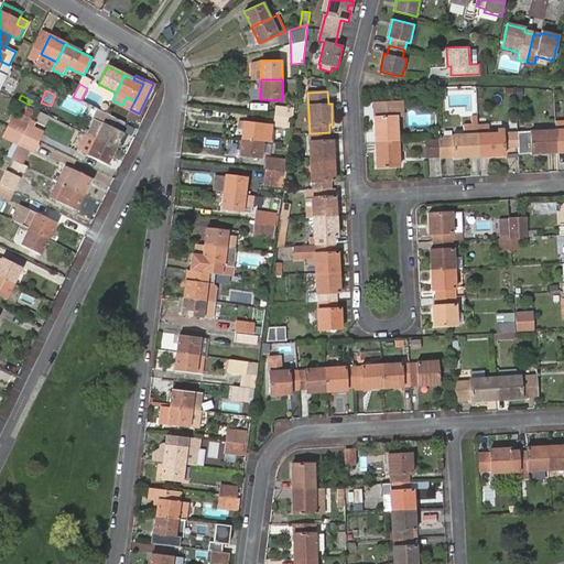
[(375,142),(398,141),(397,116),(403,116),(403,100),(386,101),(386,116),(373,117),(375,142)]
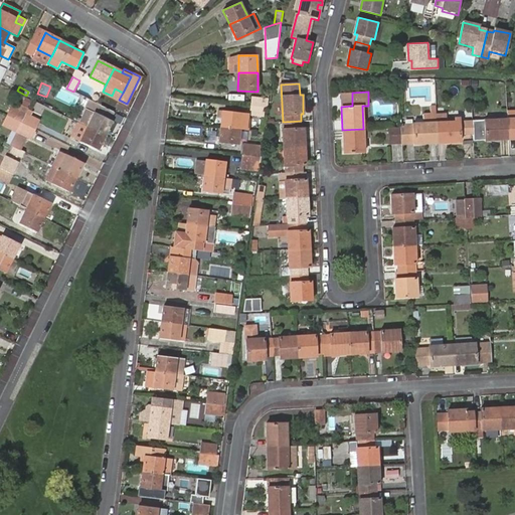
[(340,93),(341,107),(352,106),(352,93),(340,93)]
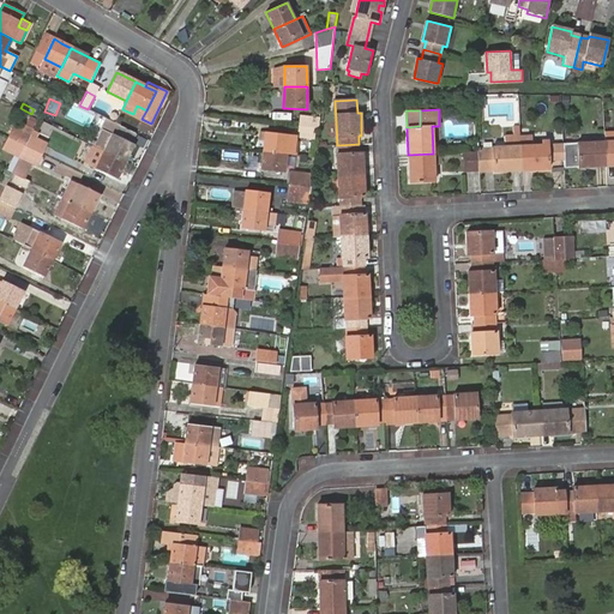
[(104,151),(124,161),(137,133),(106,118),(94,145),(104,151)]
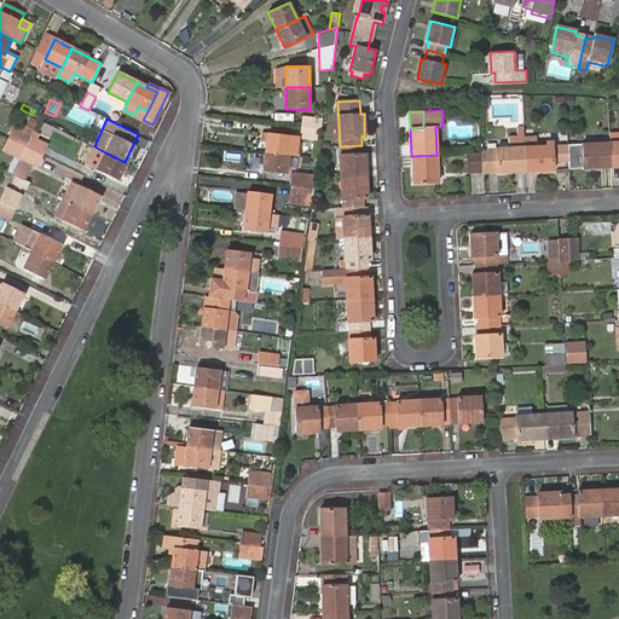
[(302,127),(317,129),(318,120),(304,119),(302,127)]
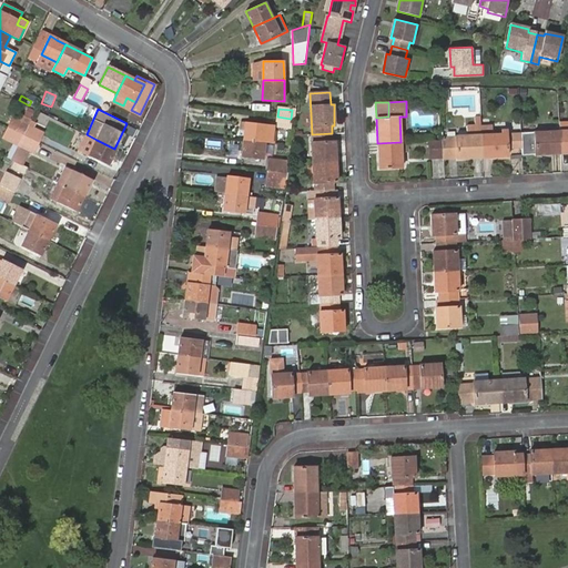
[(480,127),(480,115),(473,115),(474,125),(466,125),(467,135),(443,137),(443,141),(444,159),(482,158),(480,135),(480,134),(480,127)]
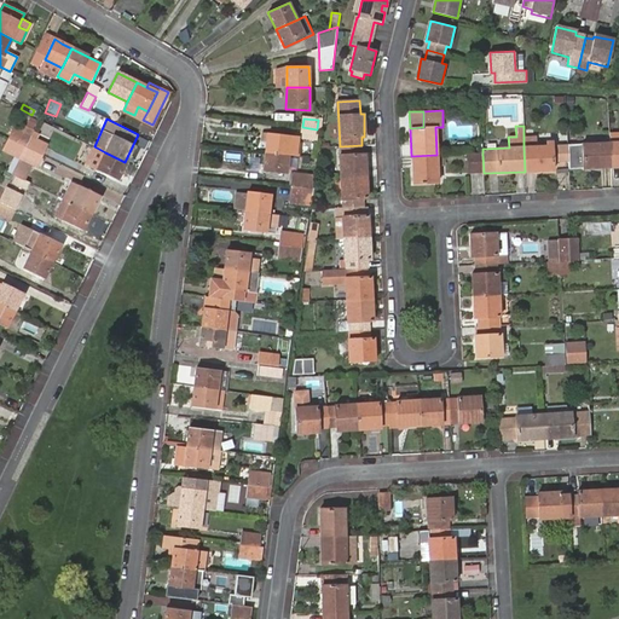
[(9,138),(25,146),(30,136),(33,131),(27,127),(23,132),(13,127),(9,138)]
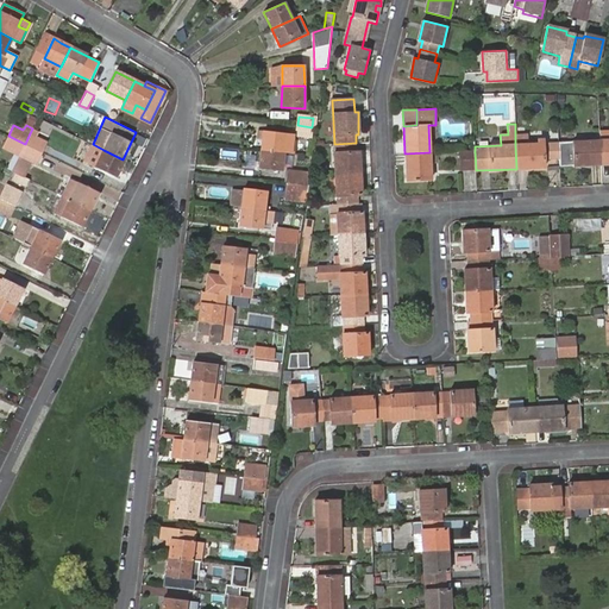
[(311,137),(312,127),(297,125),(296,135),(311,137)]
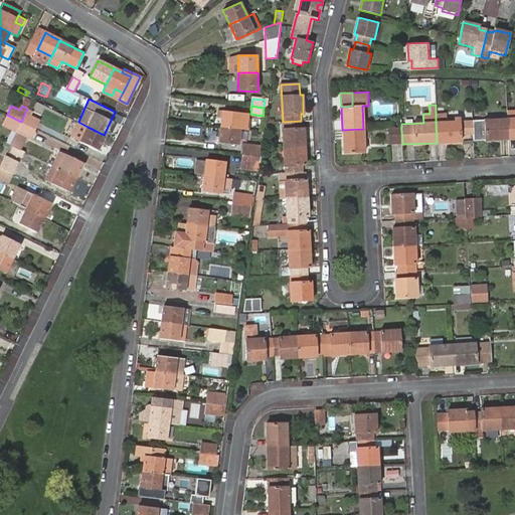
[(240,129),(248,131),(249,120),(246,120),(247,114),(222,111),(220,127),(240,129)]
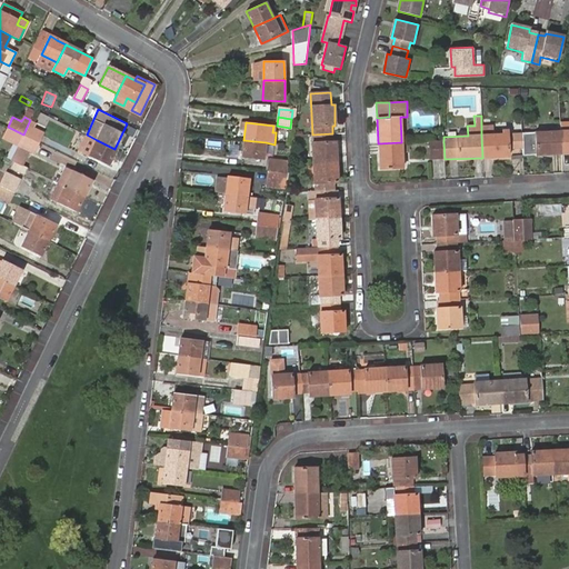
[(23,135),(38,142),(43,132),(28,125),(23,135)]
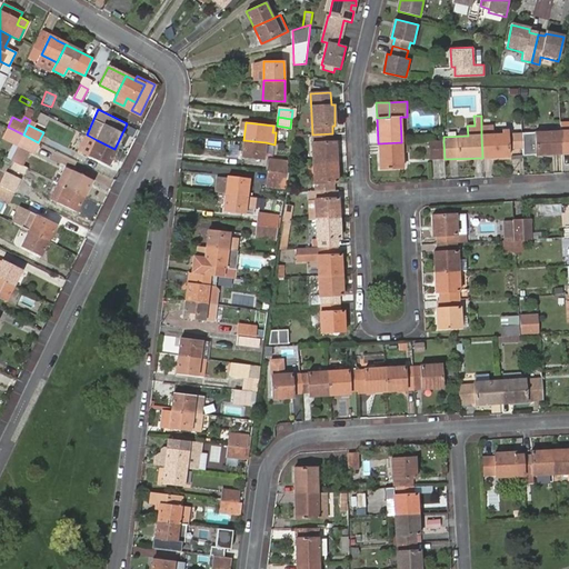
[(521,135),(521,133),(508,135),(508,131),(505,131),(505,135),(493,135),(493,126),(481,127),(481,135),(481,136),(482,158),(509,157),(509,148),(522,147),(521,135)]
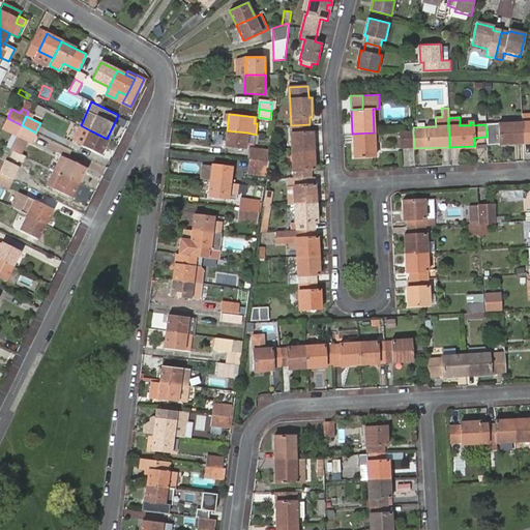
[(12,133),(17,135),(22,125),(7,118),(3,127),(12,133)]
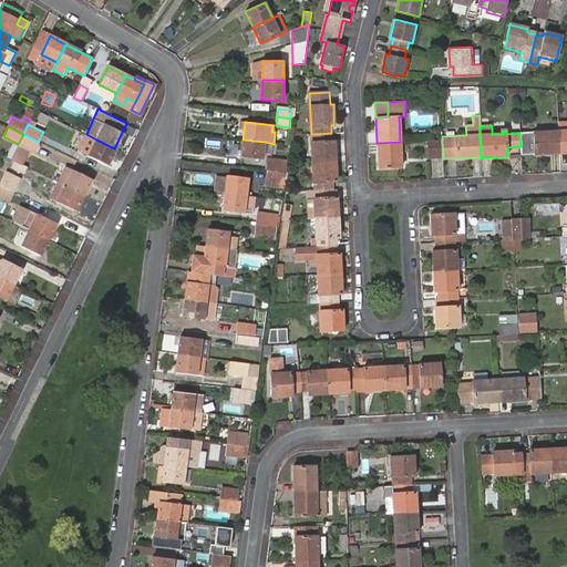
[(559,152),(558,131),(534,133),(534,134),(535,152),(535,153),(559,152)]
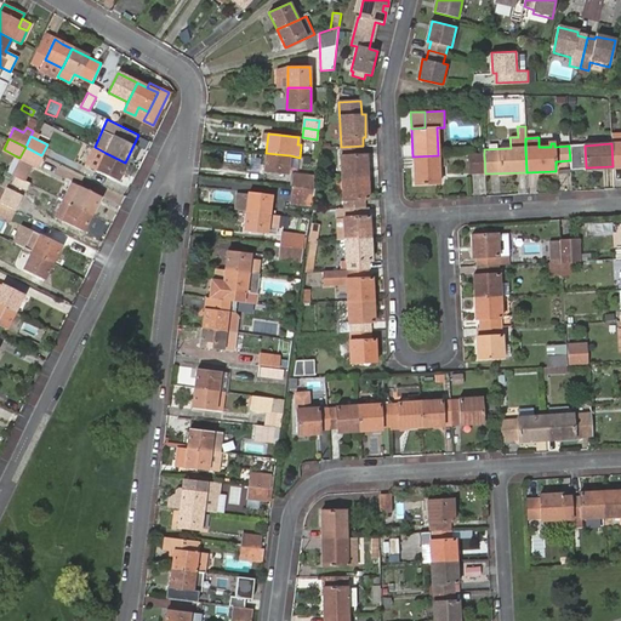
[(363,146),(341,147),(342,177),(368,176),(366,153),(363,154),(363,146)]
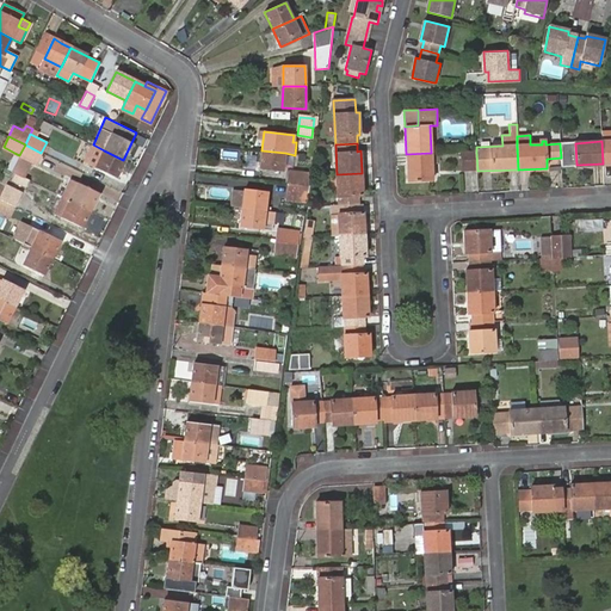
[(36,164),(41,153),(25,144),(19,155),(26,159),(36,164)]
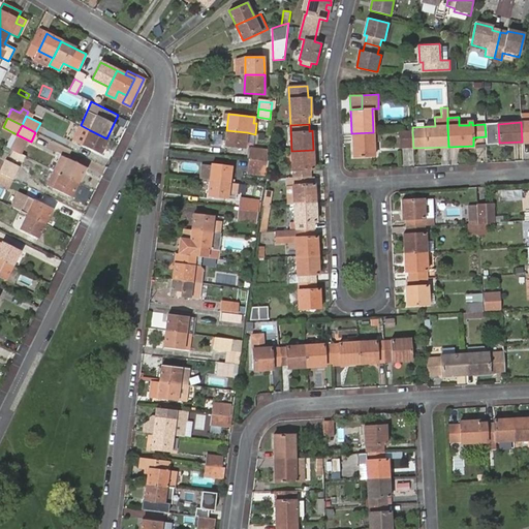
[(83,145),(90,130),(81,125),(73,139),(83,145)]
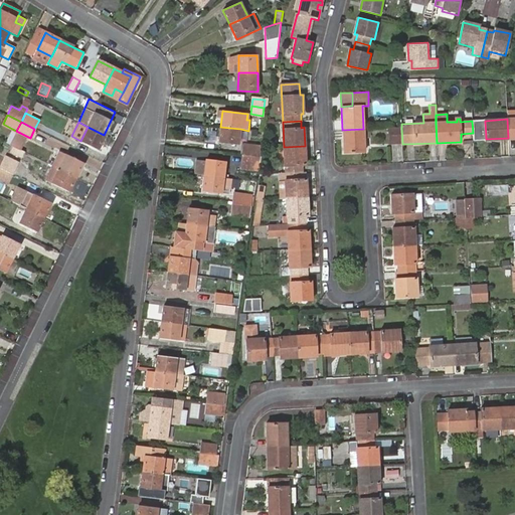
[(486,138),(485,122),(472,122),(473,133),(473,139),(486,138)]
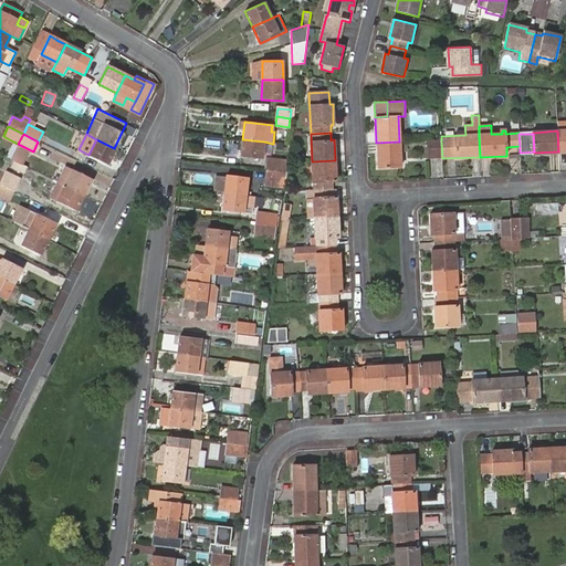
[(106,164),(114,148),(96,139),(88,155),(106,164)]
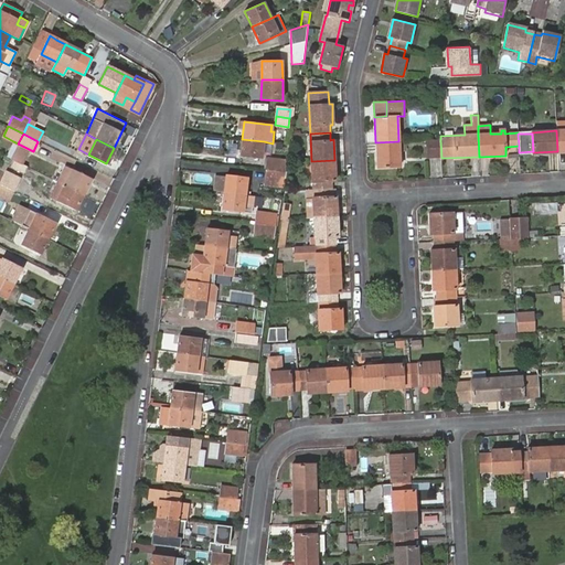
[(264,141),(242,139),(241,157),(262,159),(264,141)]
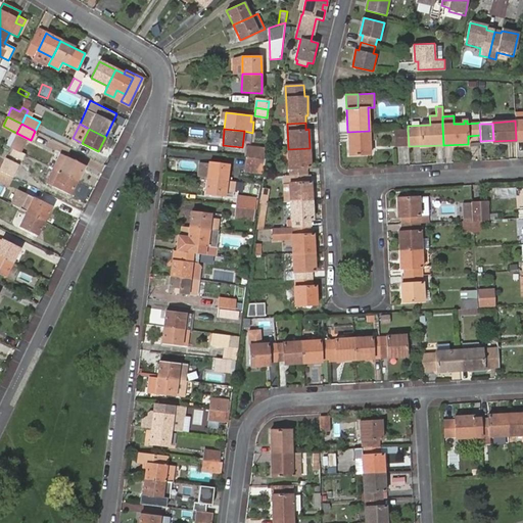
[(395,146),(409,146),(408,130),(394,130),(395,146)]
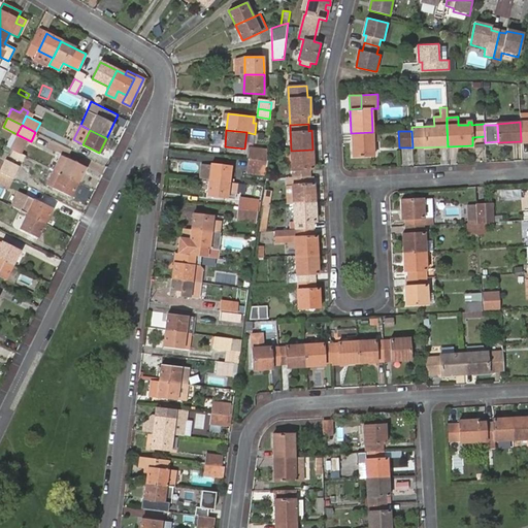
[(6,145),(10,147),(17,134),(12,132),(6,145)]
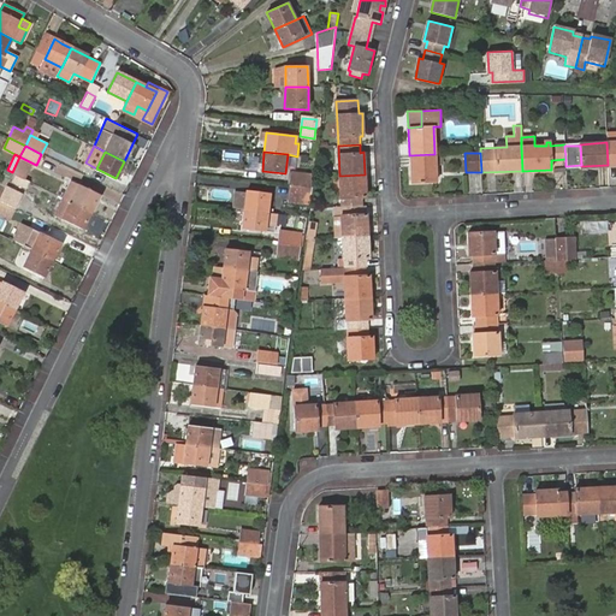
[(434,160),(434,154),(409,155),(410,183),(436,182),(434,160)]
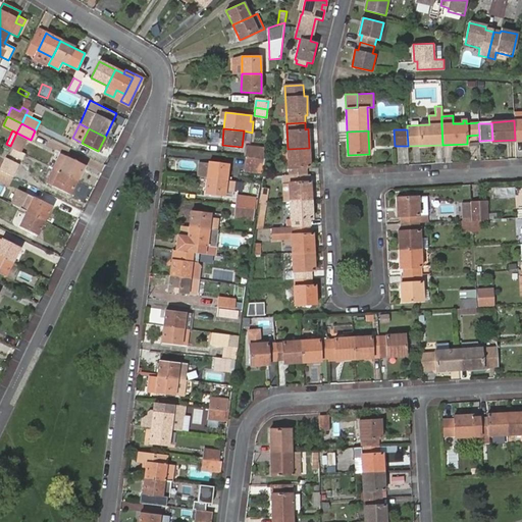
[(16,133),(10,146),(15,149),(22,136),(16,133)]
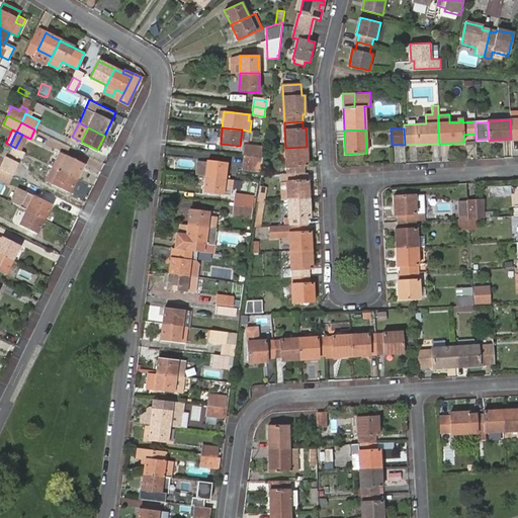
[(0,154),(0,156),(4,159),(10,145),(6,143),(0,154)]
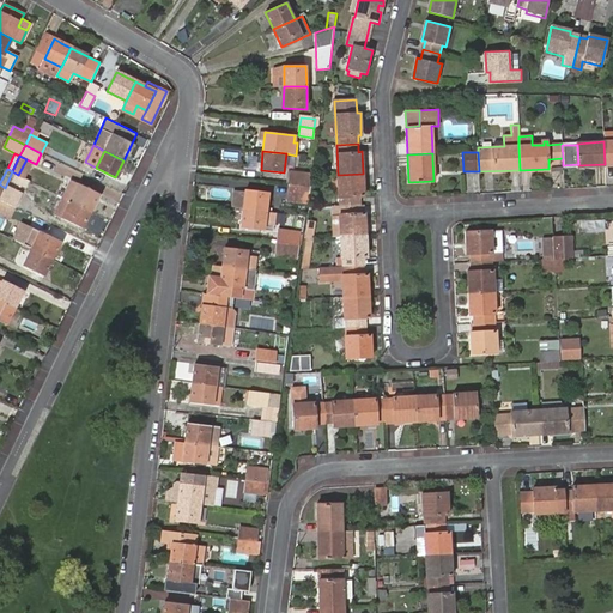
[(12,171),(5,188),(20,195),(24,187),(14,182),(18,175),(12,171)]
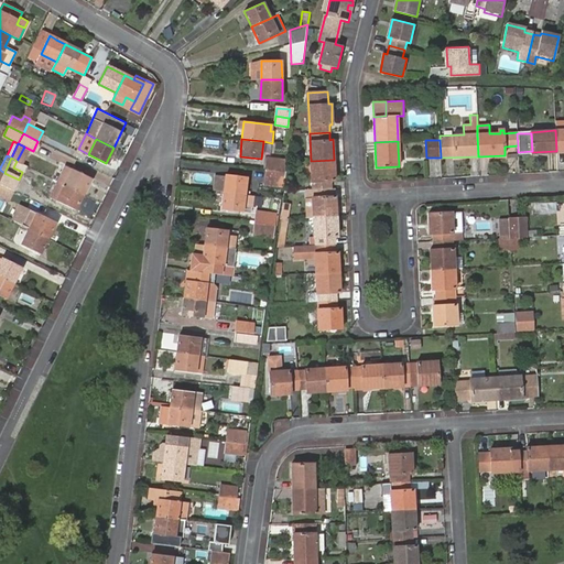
[(266,170),(282,172),(284,161),(268,158),(266,170)]
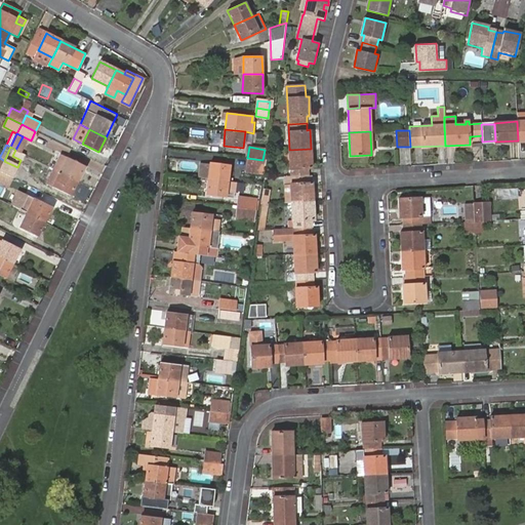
[(311,149),(289,150),(290,176),(309,175),(309,167),(311,167),(311,149)]
